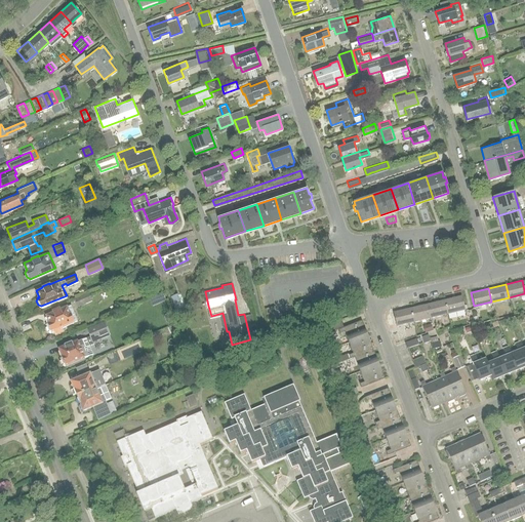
[(89,290),(82,293),(85,302),(92,298),(89,290)]
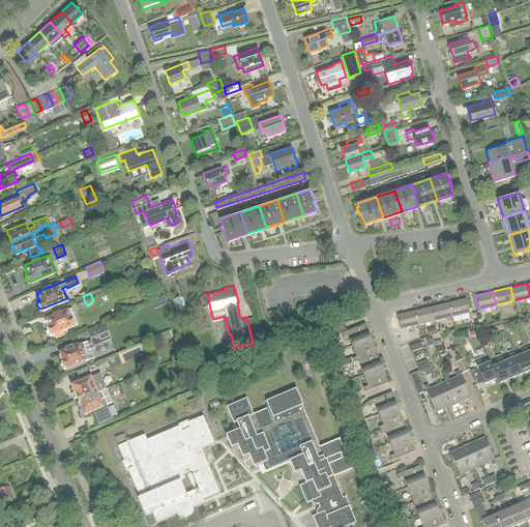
[(172,298),(177,311),(183,309),(179,296),(172,298)]
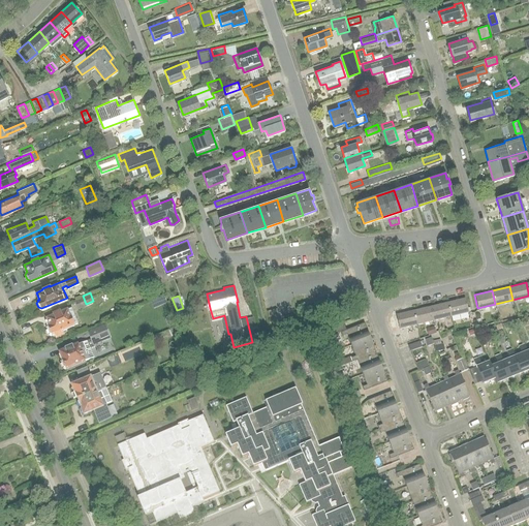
[(465,297),(448,301),(452,314),(468,310),(465,297)]
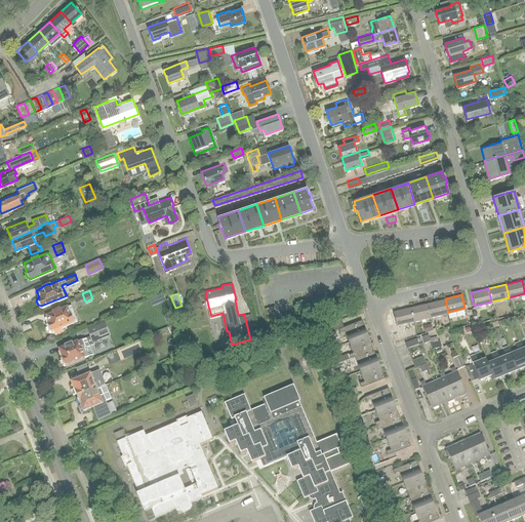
[(430,316),(448,312),(445,298),(427,303),(430,316)]
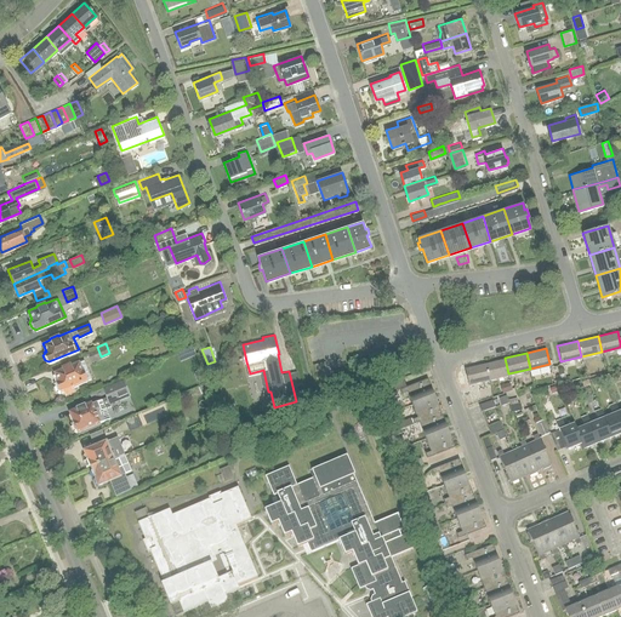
[(489,378),(508,373),(505,358),(485,363),(489,378)]
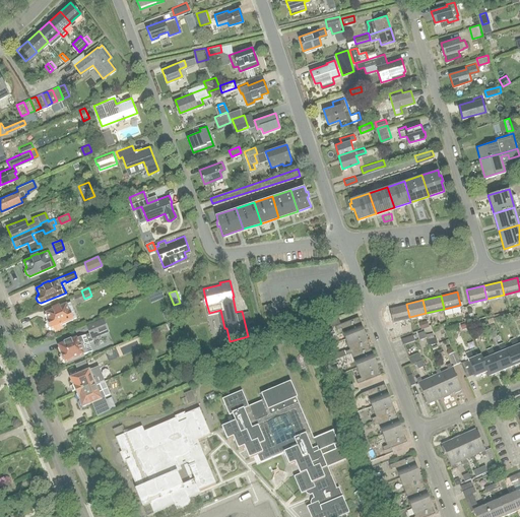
[(53,326),(54,330),(62,327),(61,323),(76,316),(69,301),(59,306),(58,305),(52,307),(52,309),(46,311),(49,318),(47,318),(48,319),(47,322),(48,325),(51,326),(51,327),(53,326)]
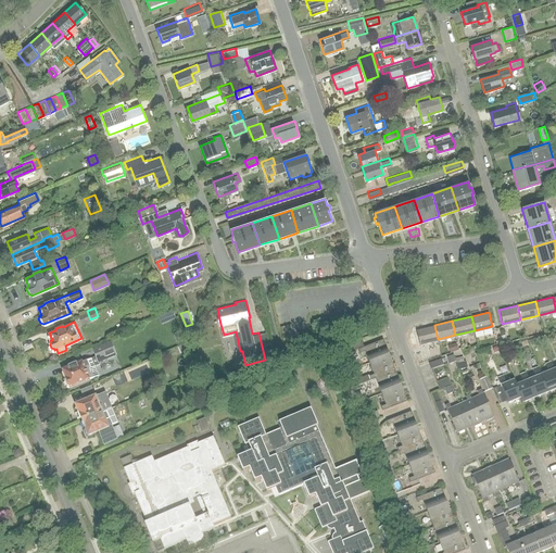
[(438,339),(434,325),(415,329),(418,343),(438,339)]
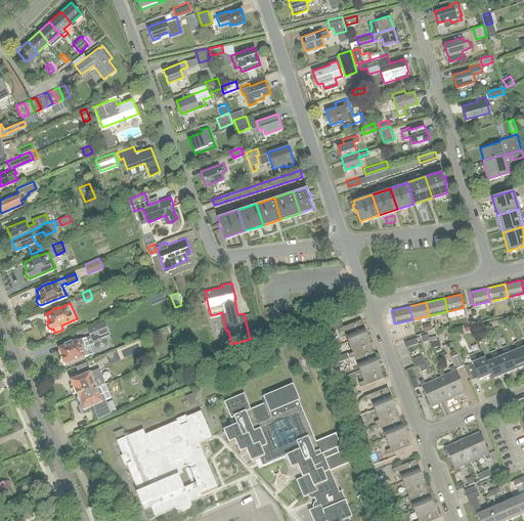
[(347,340),(365,333),(360,317),(337,327),(338,332),(343,330),(347,340)]
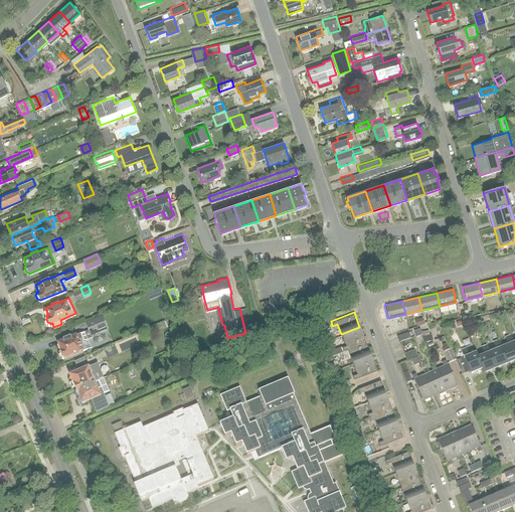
[(108,327),(103,313),(86,320),(91,334),(108,327)]
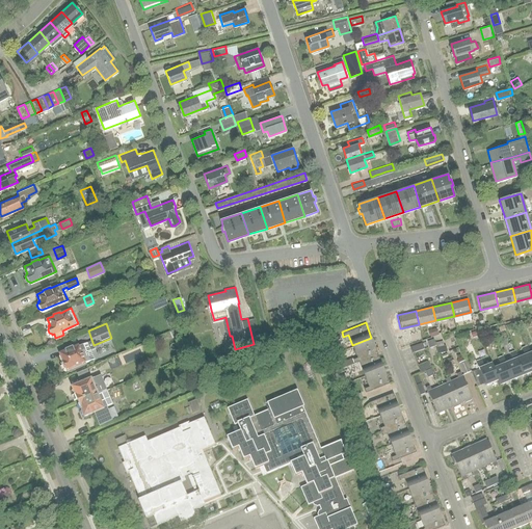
[(327,337),(340,333),(338,326),(325,331),(327,337)]
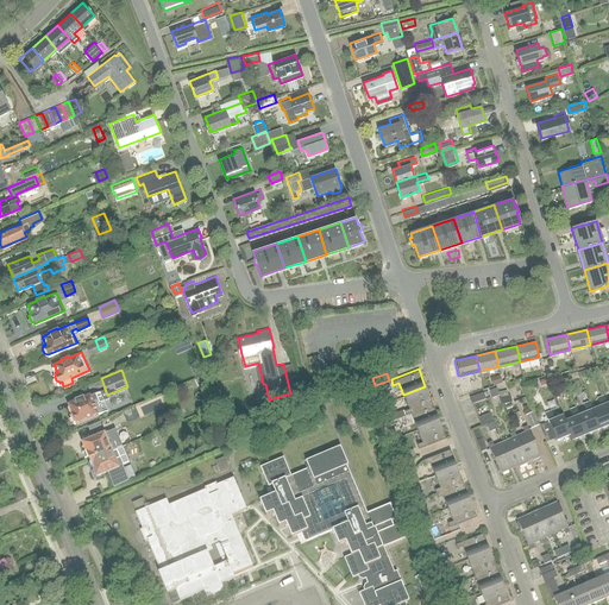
[(501,373),(491,377),(494,384),(503,380),(501,373)]
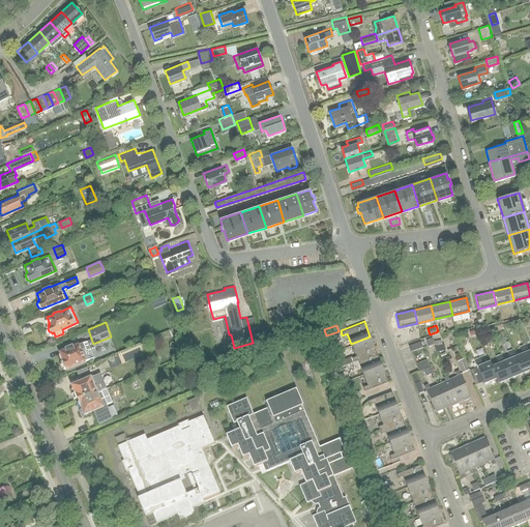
[(350,356),(351,358),(375,349),(370,337),(351,344),(354,354),(350,356)]
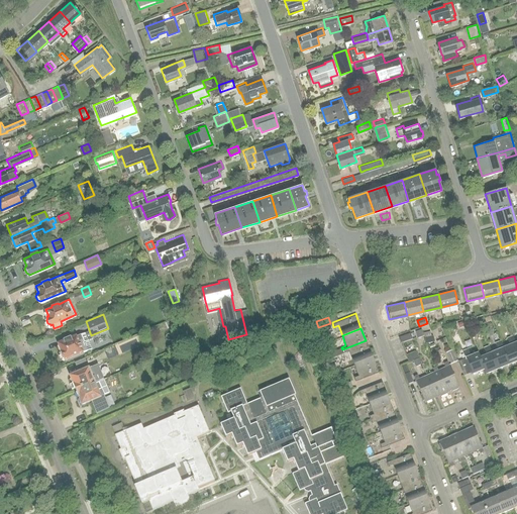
[(401,341),(413,337),(411,331),(399,336),(401,341)]
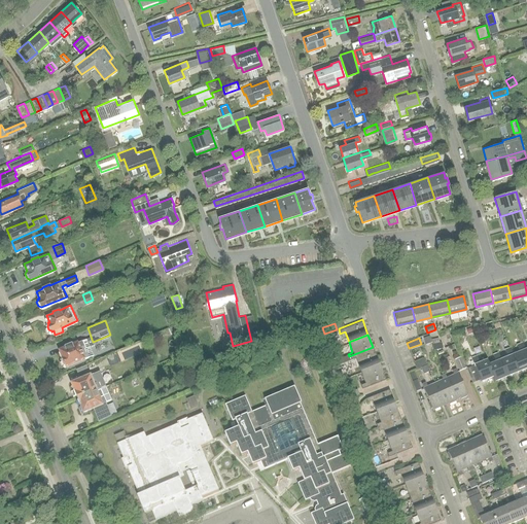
[(89,355),(84,346),(81,339),(71,343),(71,342),(65,345),(65,346),(59,348),(63,356),(61,359),(63,363),(66,363),(66,364),(89,355)]
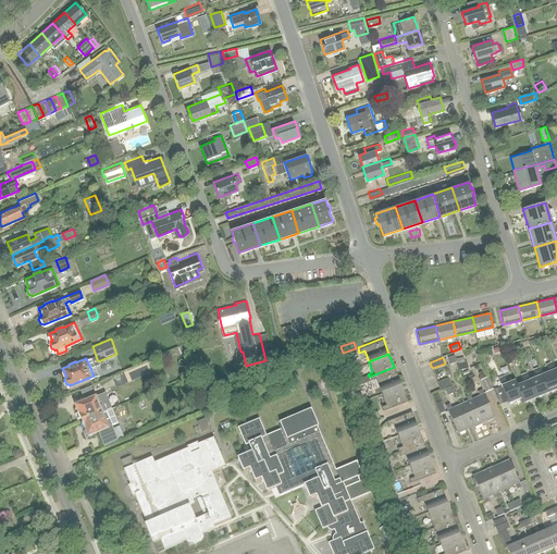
[(345,361),(348,369),(355,367),(351,358),(345,361)]
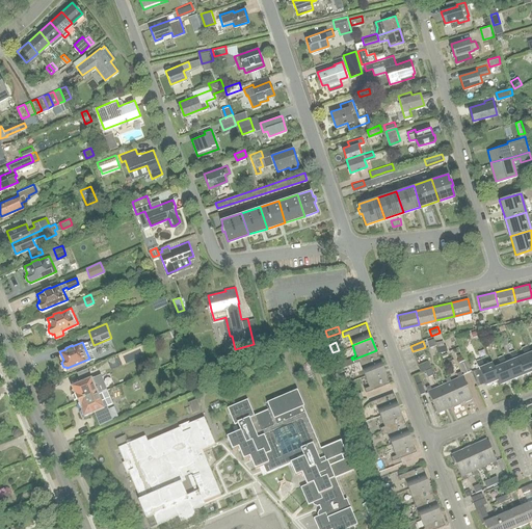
[(531,368),(531,359),(529,351),(526,344),(521,346),(524,353),(517,356),(524,372),(531,368)]
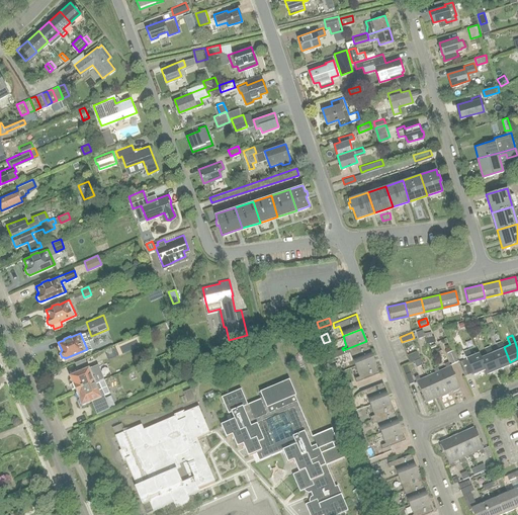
[(510,362),(504,347),(501,339),(496,342),(499,349),(492,352),(498,367),(510,362)]
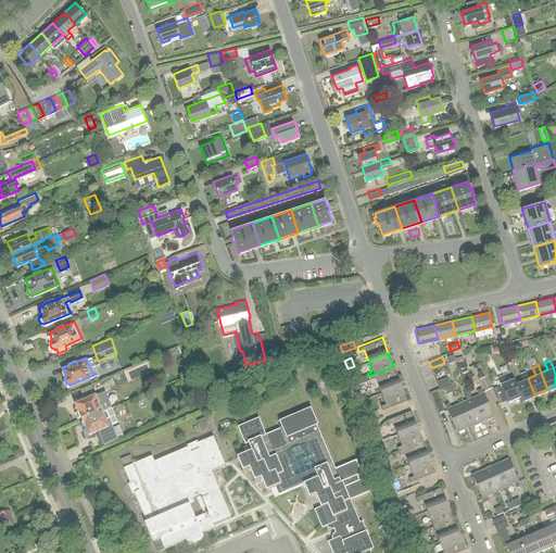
[(351,377),(357,374),(354,366),(348,368),(351,377)]
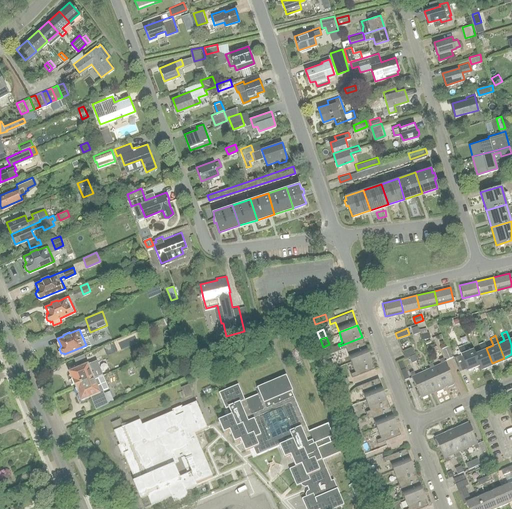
[(344,346),(349,358),(367,350),(362,337),(339,346),(340,348),(344,346)]
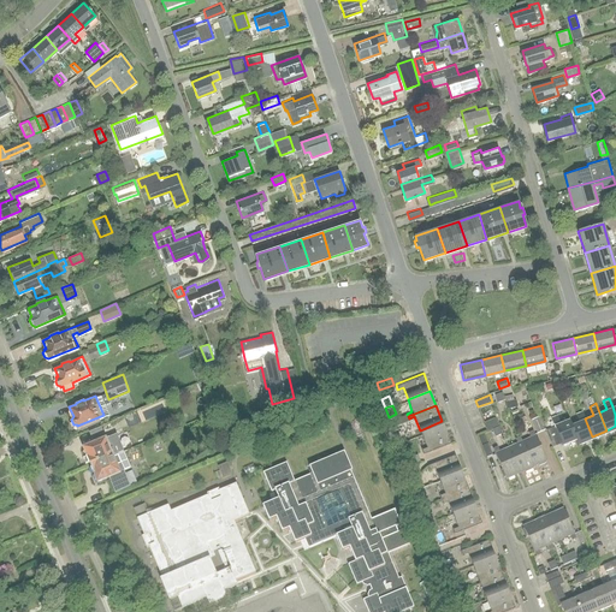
[(579,443),(592,437),(585,419),(581,409),(575,411),(579,421),(570,425),(576,437),(579,443)]
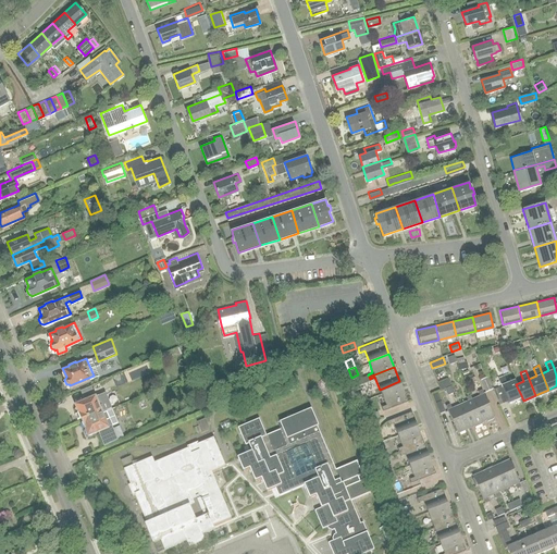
[(508,401),(521,395),(516,384),(514,379),(506,382),(503,374),(497,377),(499,380),(492,382),(499,401),(506,397),(508,401)]
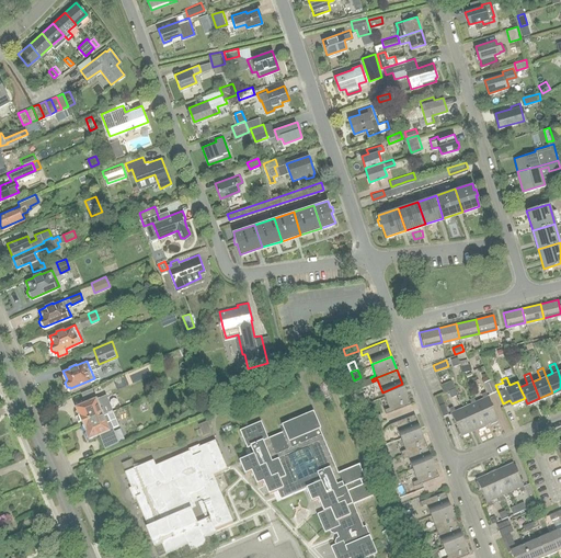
[(496,390),(491,378),(484,382),(490,394),(496,390)]
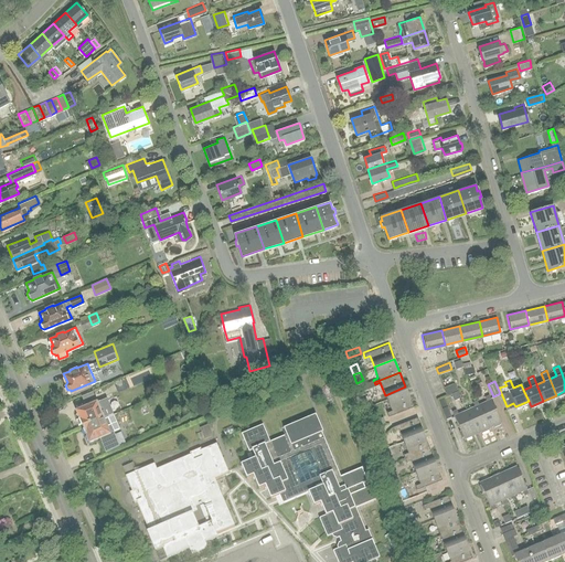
[(413,405),(405,386),(385,395),(390,409),(385,411),(387,415),(413,405)]
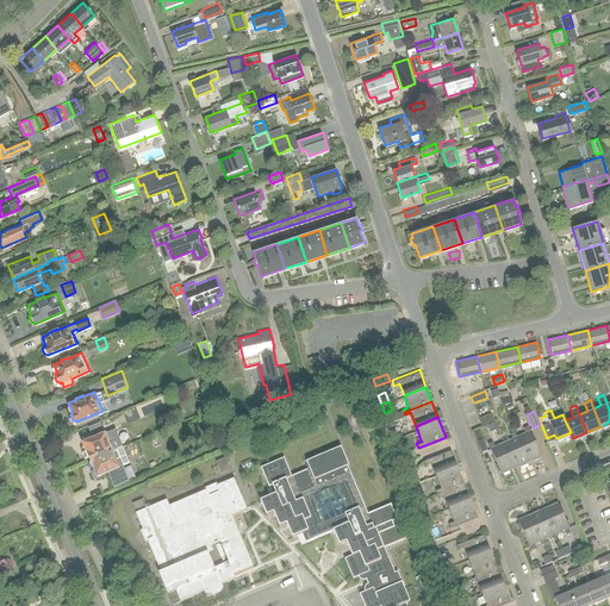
[(496,420),(489,423),(491,430),(498,426),(496,420)]
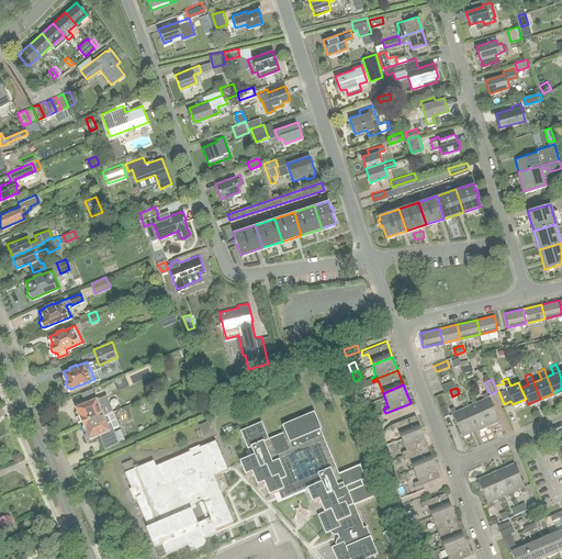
[(481,393),(483,398),(475,401),(484,424),(490,422),(490,423),(497,421),(496,418),(497,418),(485,391),(481,393)]
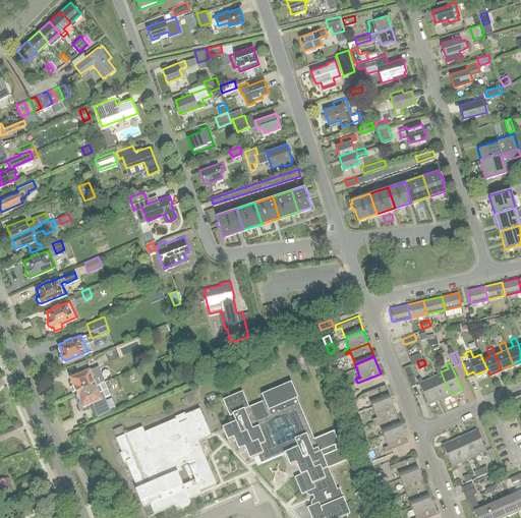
[(90,368),(69,377),(75,392),(96,384),(103,381),(97,367),(90,369),(90,368)]
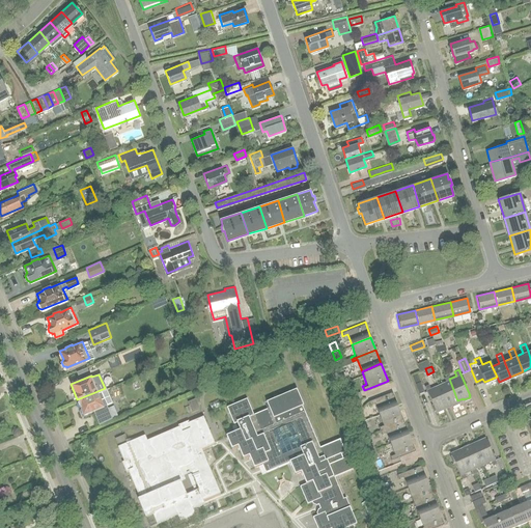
[(445,381),(438,384),(447,406),(451,404),(452,405),(458,403),(457,400),(449,379),(447,374),(443,377),(445,381)]
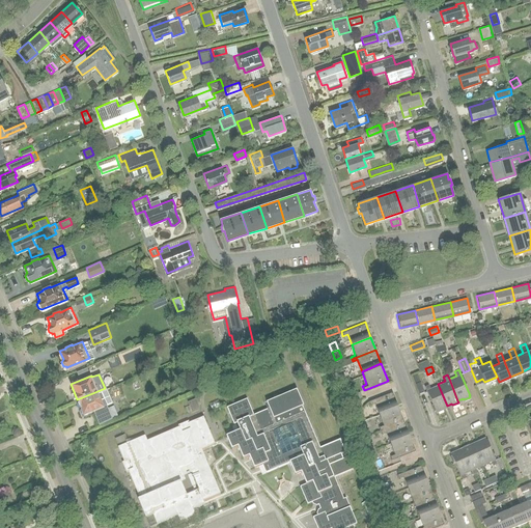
[(346,389),(351,387),(346,377),(342,379),(346,389)]
